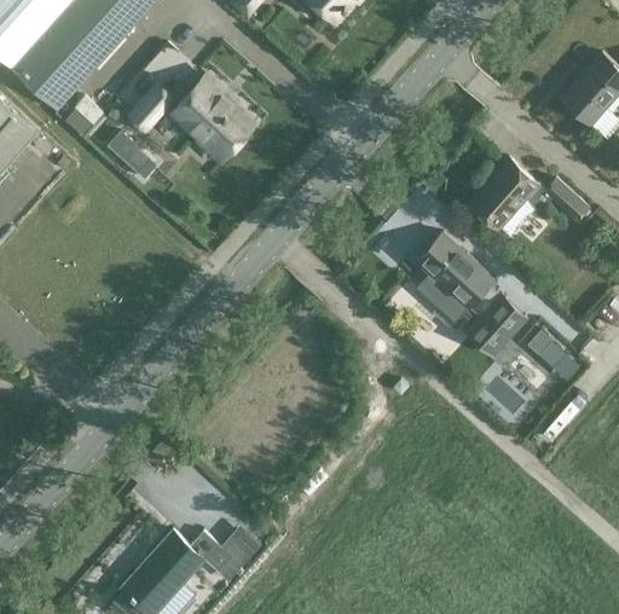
[(0,0),(0,58),(12,69),(58,110),(157,0),(0,0)]
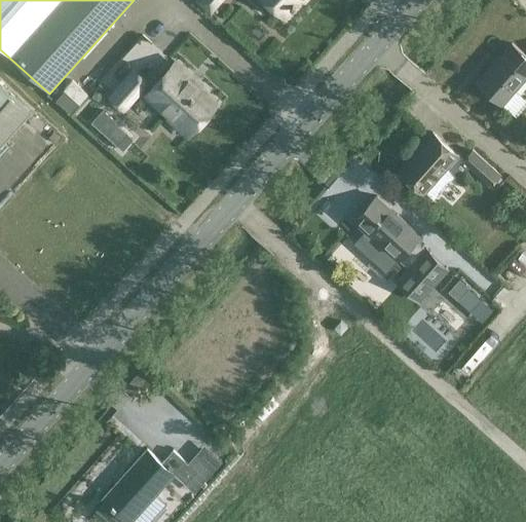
[(222,1),(220,0),(200,0),(198,2),(211,13),(222,1)]
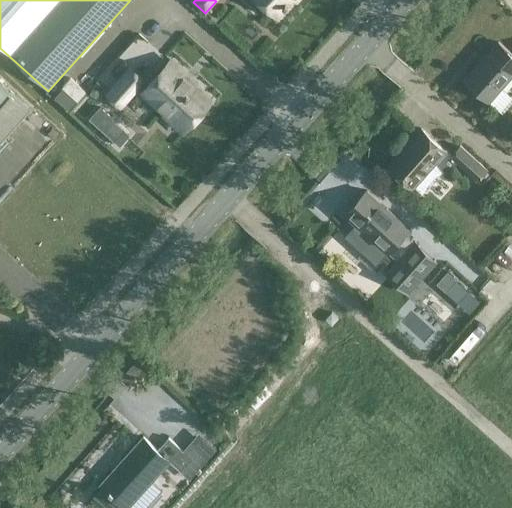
[(265,0),(266,0),(263,5),(278,19),(294,0),(296,2),(298,0),(265,0)]
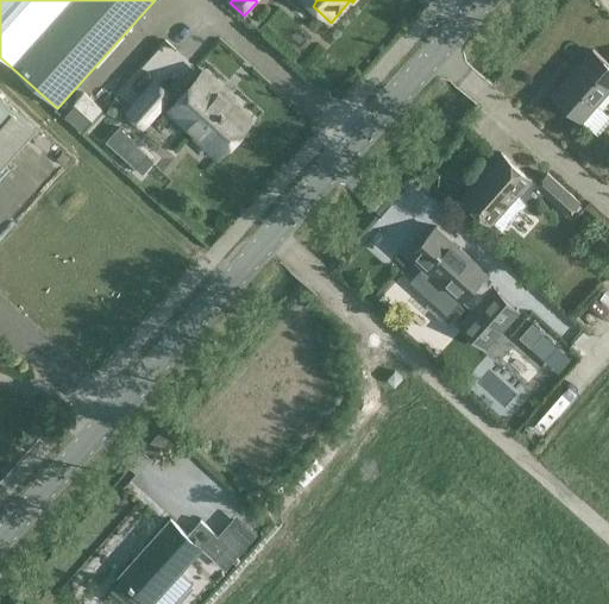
[(582,123),(608,92),(608,68),(591,52),(553,96),(582,123)]
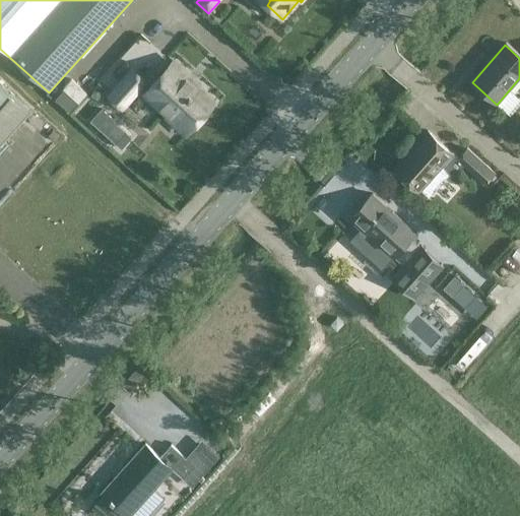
[(139,92),(171,121),(174,117),(191,132),(214,107),(187,82),(189,80),(174,67),(150,93),(131,75),(110,99),(124,111),(139,92)]
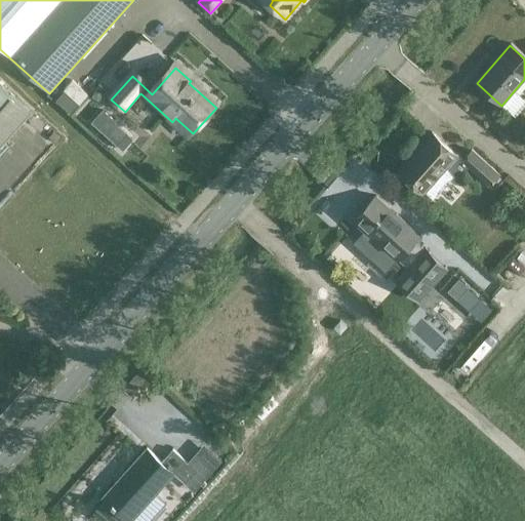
[(79,106),(87,96),(72,82),(64,91),(79,106)]
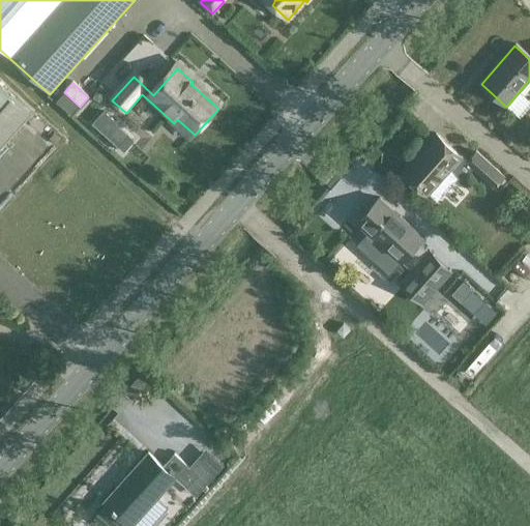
[(0,150),(31,116),(0,88),(0,150)]
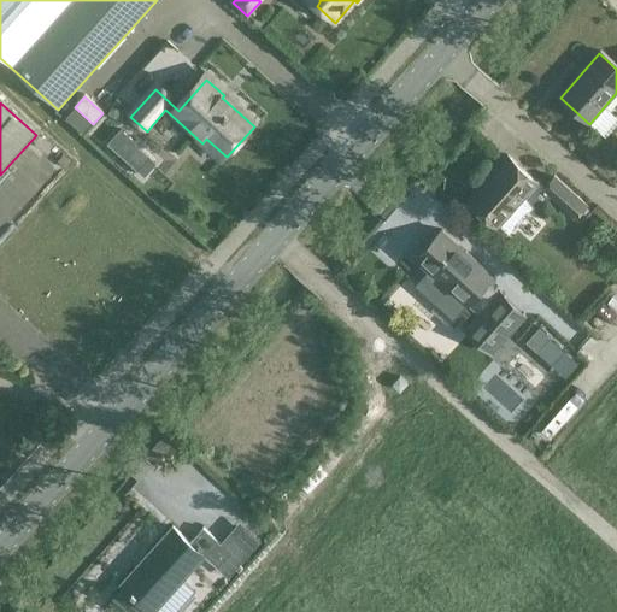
[(122,142),(124,130),(111,128),(109,140),(122,142)]
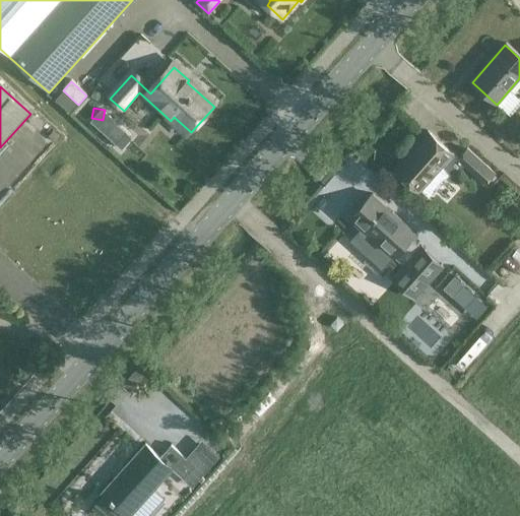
[(48,139),(54,144),(59,139),(53,133),(48,139)]
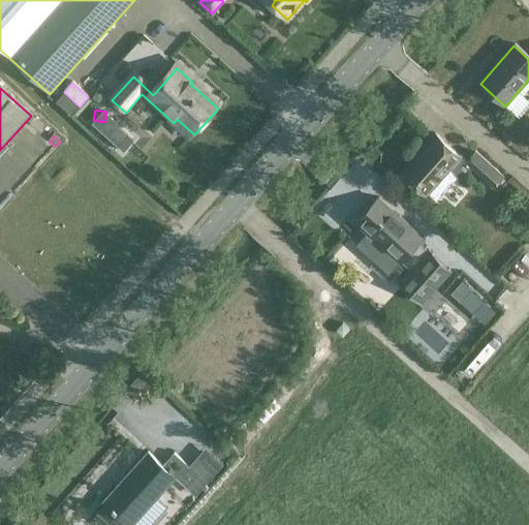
[(425,193),(458,156),(434,135),(401,173),(425,193)]
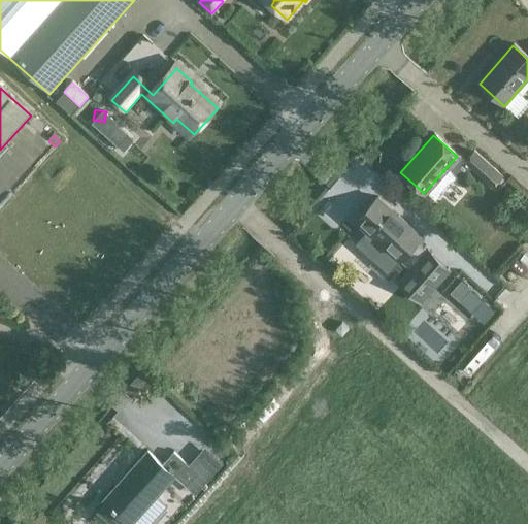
[(492,190),(502,177),(472,152),(462,163),(492,190)]
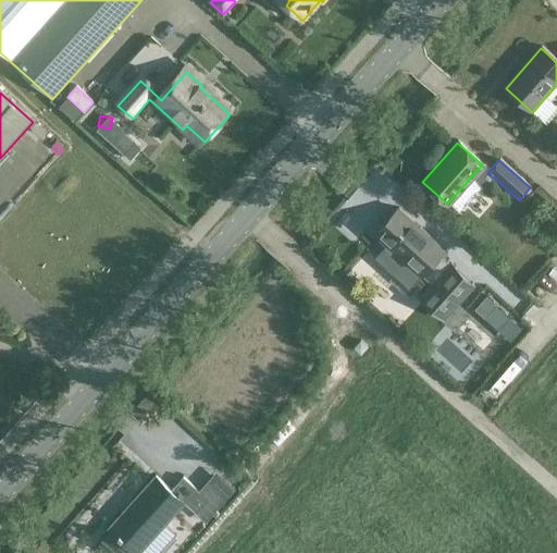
[(445,321),(478,284),(455,265),(453,267),(442,257),(446,252),(398,209),(374,236),(421,278),(423,277),(434,286),(422,299),(445,321)]
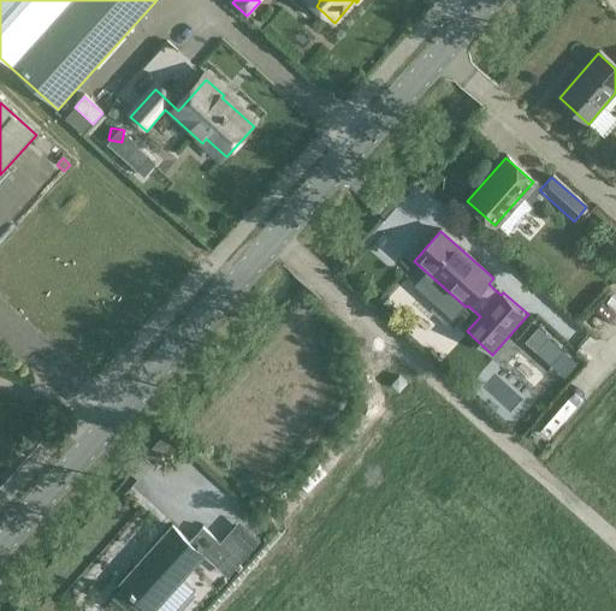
[(585,313),(570,300),(563,308),(578,321),(585,313)]
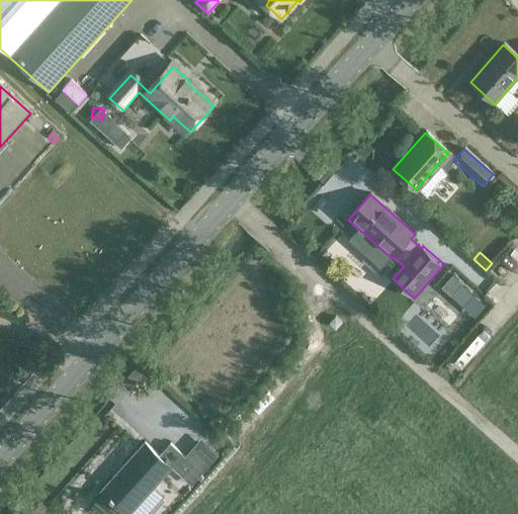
[(472,316),(486,316),(486,302),(472,302),(472,316)]
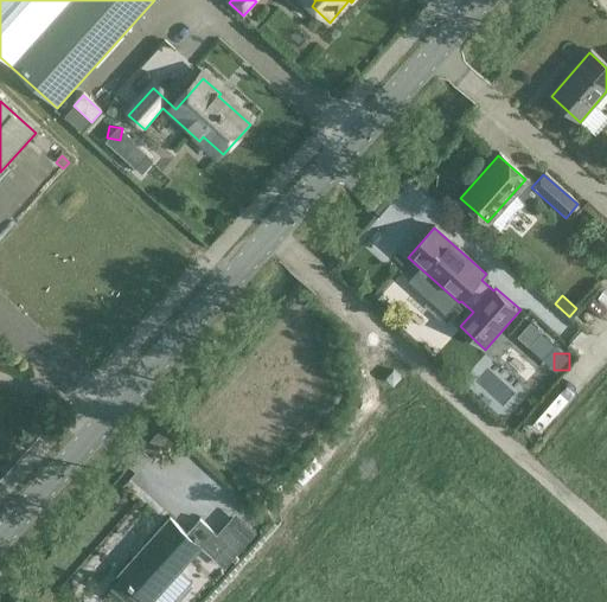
[(393,386),(400,379),(394,372),(387,379),(393,386)]
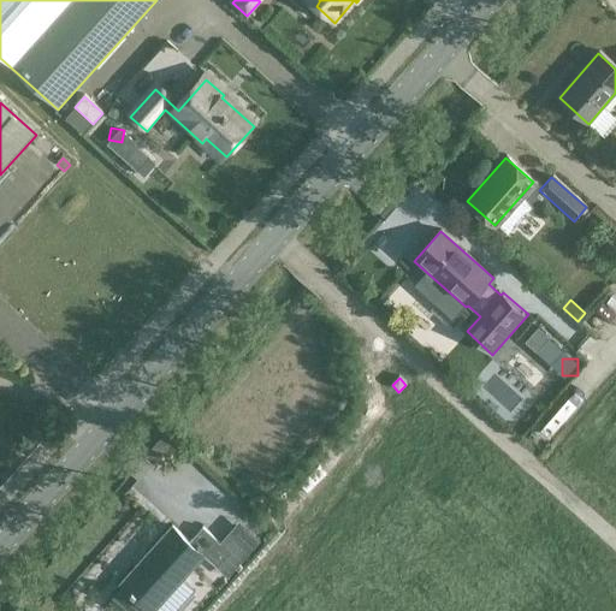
[(111,605),(117,610),(157,610),(203,559),(217,571),(231,556),(203,531),(190,545),(172,529),(120,587),(124,591),(111,605)]
